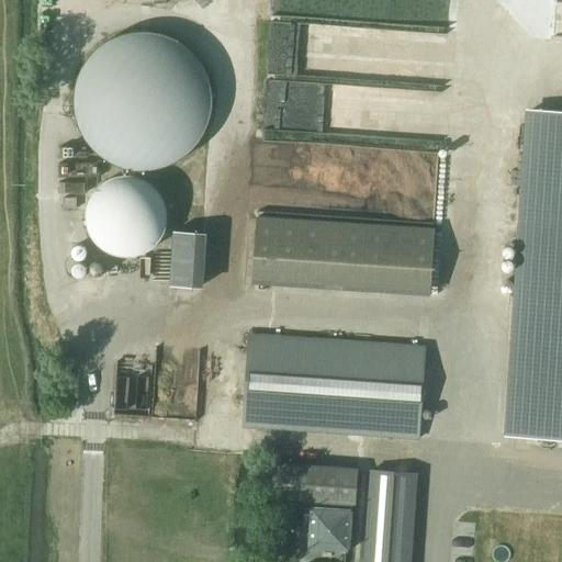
[(78,77),(77,82),(75,88),(75,94),(74,100),(75,107),(75,113),(77,119),(78,124),(80,130),(83,135),(87,141),(90,145),(94,149),(99,154),(104,158),(109,161),(114,164),(120,166),(126,168),(132,169),(137,170),(144,170),(150,170),(156,169),(163,168),(168,166),(173,164),(179,161),(184,158),(189,154),(193,149),(198,145),(201,141),(204,135),(208,130),(210,124),(212,119),(213,112),(213,107),(214,100),(213,94),(213,88),(211,82),(210,77),(208,71),(204,66),(201,60),(198,56),(193,51),(189,47),(184,43),(179,40),(173,37),(168,35),(163,33),(156,32),(150,31),(144,31),(137,31),(132,32),(126,33),(120,35),(114,37),(109,40),(104,43),(99,47),(94,51),(90,56),(87,60),(83,66),(80,71),(78,77)]
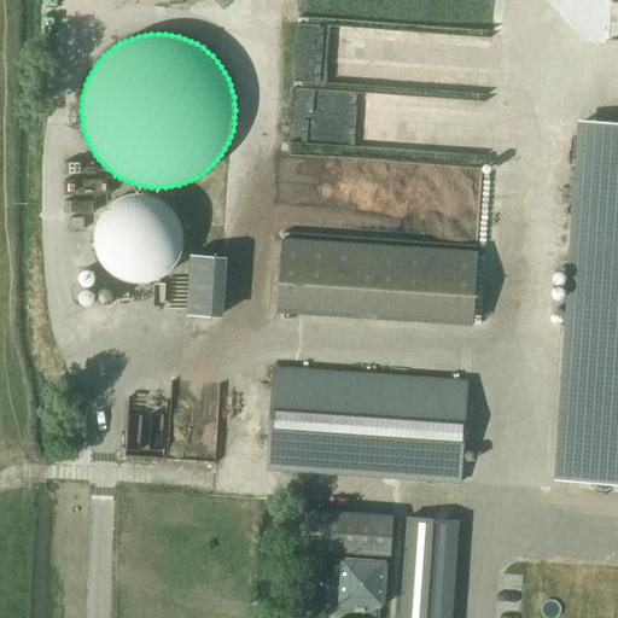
[(617,123),(583,122),(559,479),(617,483),(617,123)]
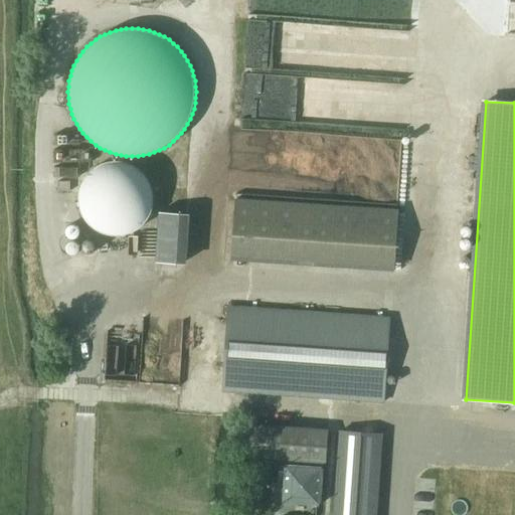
[(150,182),(149,179),(147,177),(145,174),(143,172),(140,169),(138,167),(135,166),(132,164),(129,163),(126,162),(123,161),(120,161),(116,161),(113,161),(110,161),(107,162),(104,163),(101,164),(98,166),(95,167),(92,169),(90,172),(88,174),(86,177),(83,179),(82,182),(80,185),(79,188),(79,192),(78,195),(78,198),(78,201),(79,204),(79,208),(80,211),(82,214),(83,217),(86,219),(88,222),(90,224),(92,226),(95,228),(98,230),(101,232),(104,233),(107,234),(110,235),(113,235),(116,235),(120,235),(123,235),(126,234),(129,233),(132,232),(135,230),(138,228),(140,226),(143,224),(145,222),(147,219),(149,217),(150,214),(151,211),(152,208),(153,204),(153,201),(154,198),(154,195),(153,191),(152,188),(151,185),(150,182)]
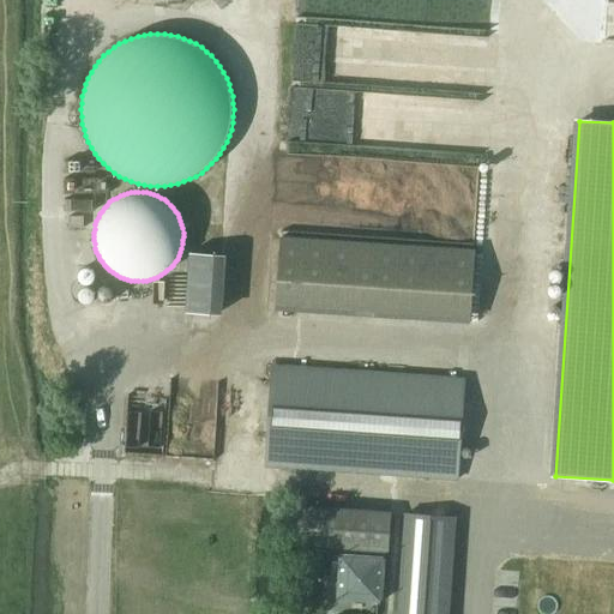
[(276,309),(469,323),(474,250),(281,238),(276,309)]
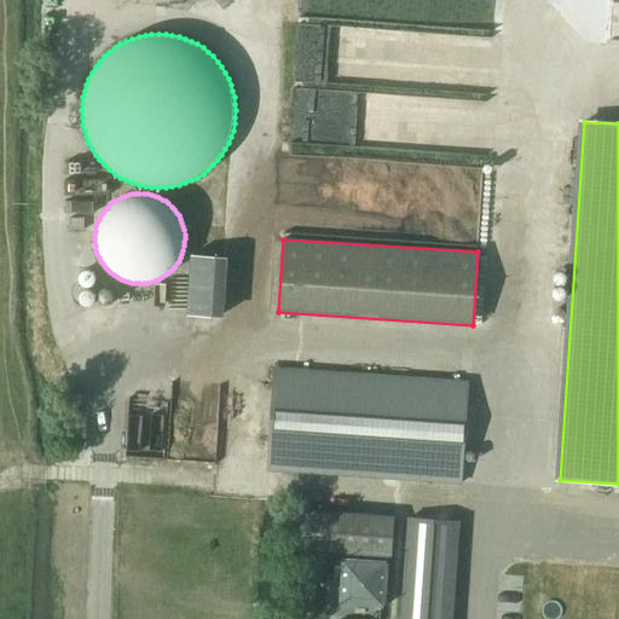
[(275,369),(267,469),(461,482),(468,382),(275,369)]
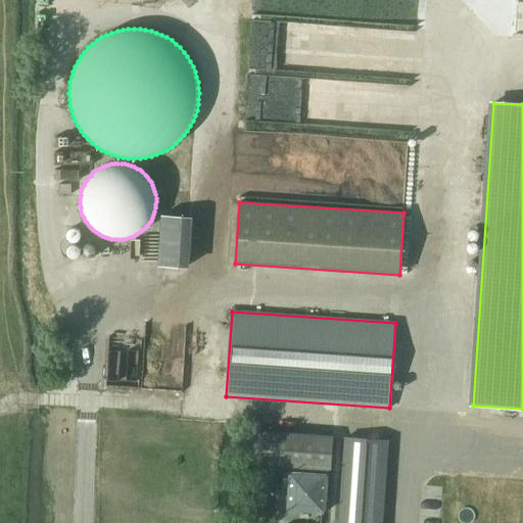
[(287,510),(324,513),(328,469),(331,469),(333,436),(251,430),(248,464),(290,466),(287,510)]
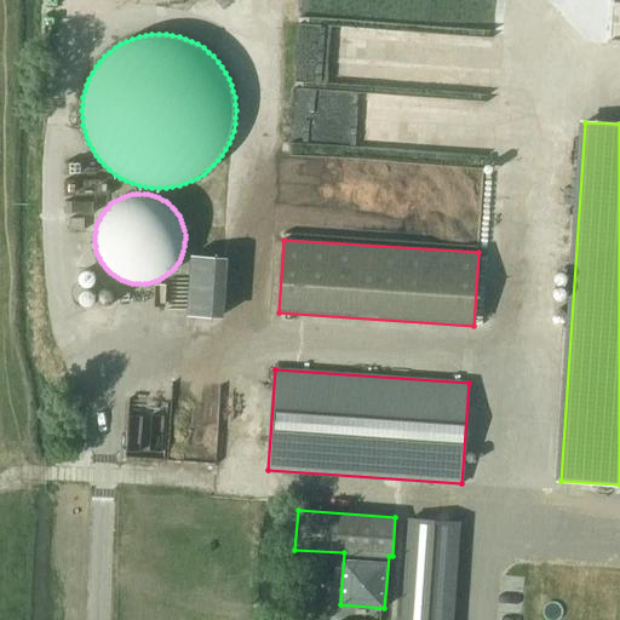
[(452,619),(459,522),(411,520),(406,574),(395,573),(390,619),(452,619)]
